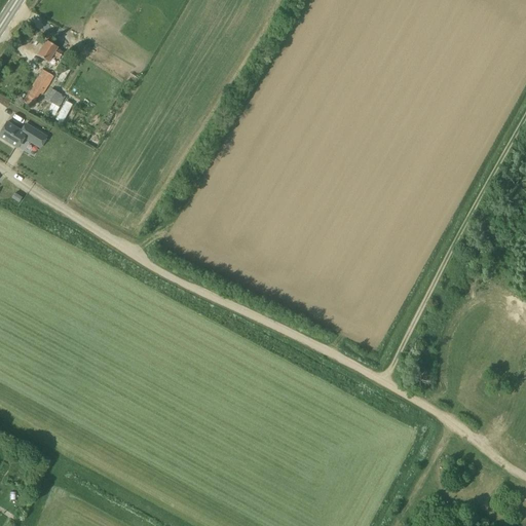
[(59,59),(63,52),(57,48),(57,47),(45,40),(37,54),(48,62),(52,55),(59,59)]
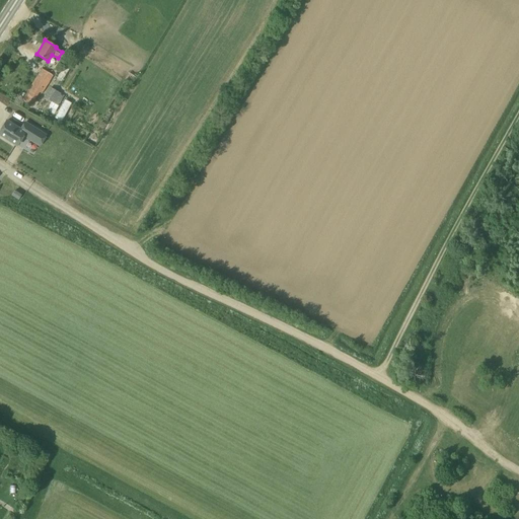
[(42,94),(53,76),(42,68),(21,100),(31,106),(40,92),(42,94)]
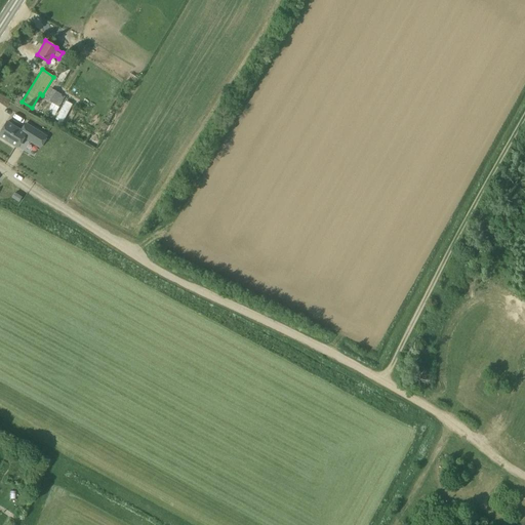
[(50,89),(44,99),(51,105),(58,93),(50,89)]
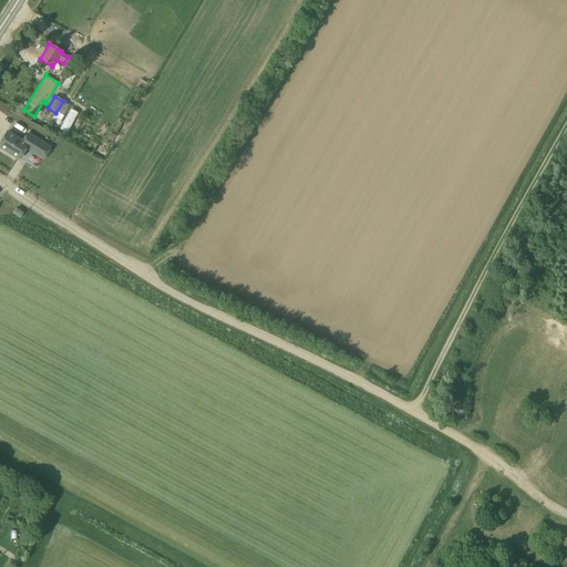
[(66,134),(78,114),(71,110),(59,130),(66,134)]
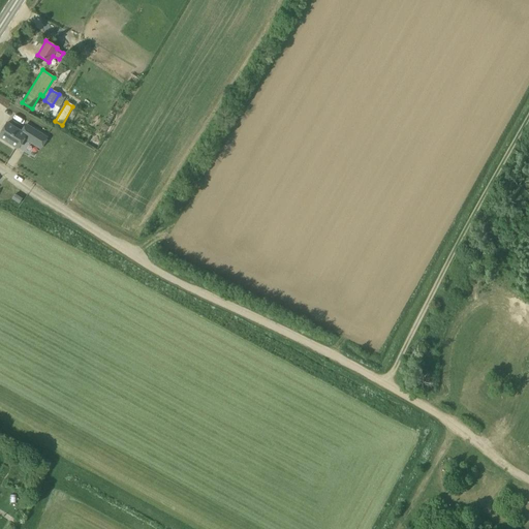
[(5,124),(0,132),(0,136),(18,148),(23,138),(32,144),(40,149),(47,137),(39,133),(26,125),(21,132),(11,127),(7,125),(5,124)]
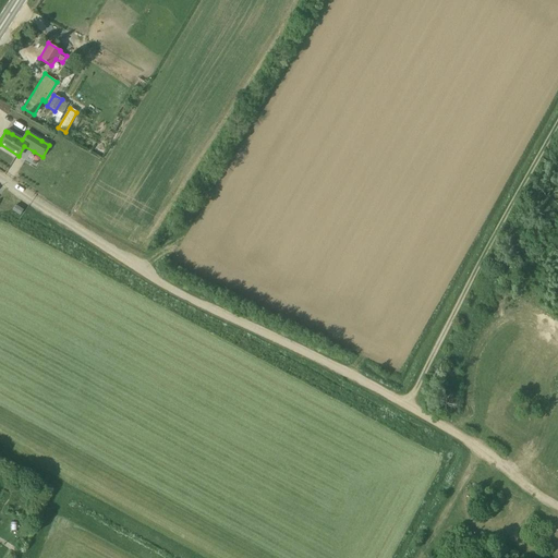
[(20,216),(24,209),(15,204),(12,210),(20,216)]
